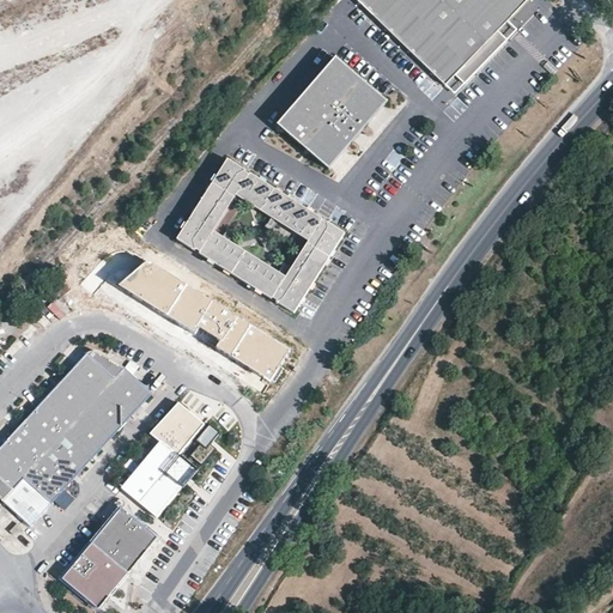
[(485,41),(442,0),(358,0),(444,84),(485,41)]
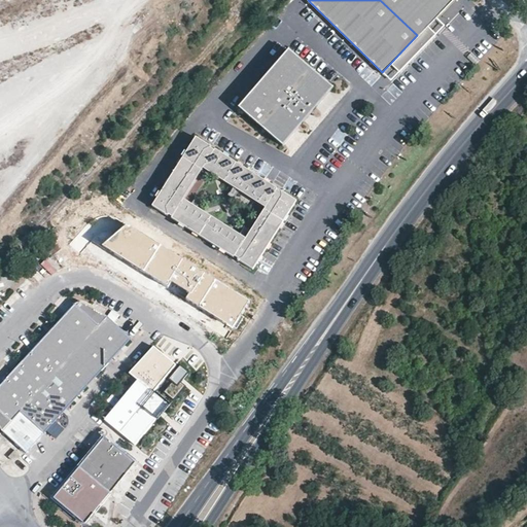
[(380,0),(417,35),(451,0),(380,0)]
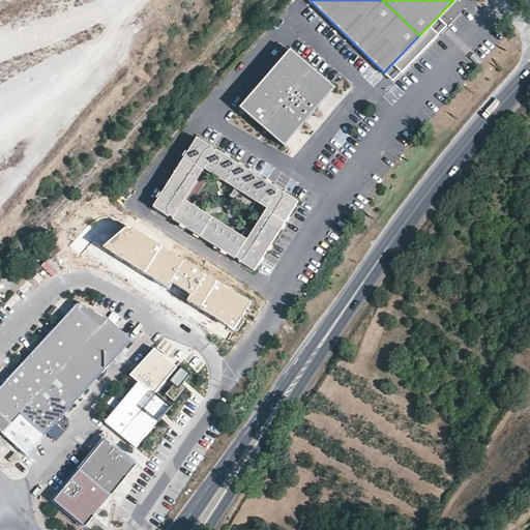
[(291,46),(237,106),(281,144),(334,85),(291,46)]
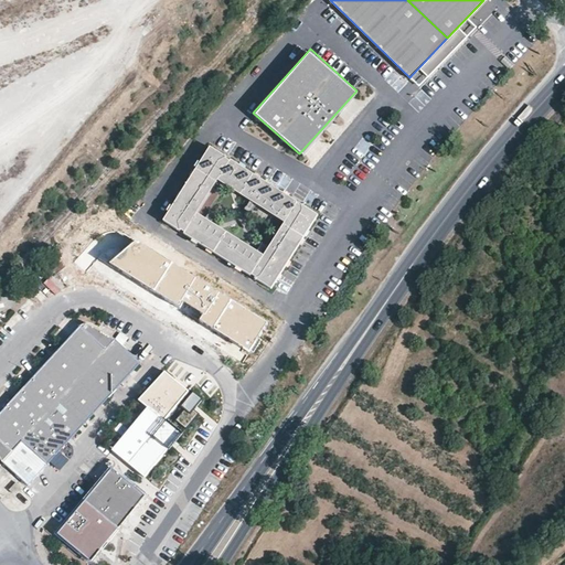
[(208,144),(163,212),(272,281),(316,213),(208,144)]
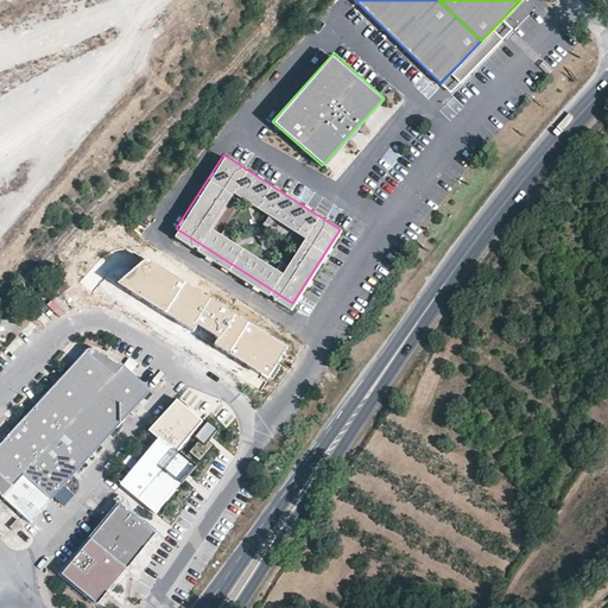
[(287,347),(146,259),(118,283),(192,331),(197,325),(217,337),(214,343),(268,377),(287,347)]
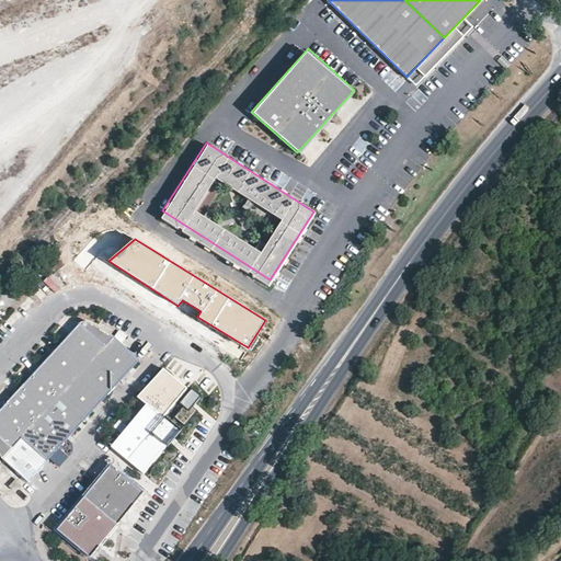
[(71,261),(56,271),(63,282),(79,272),(71,261)]
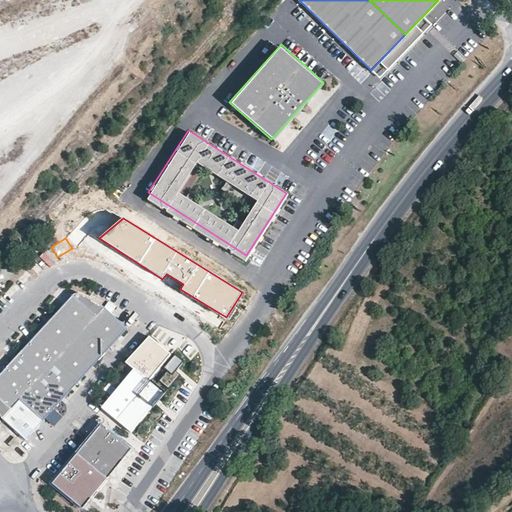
[(83,294),(78,293),(0,378),(0,409),(5,418),(28,439),(130,329),(107,308),(83,294)]
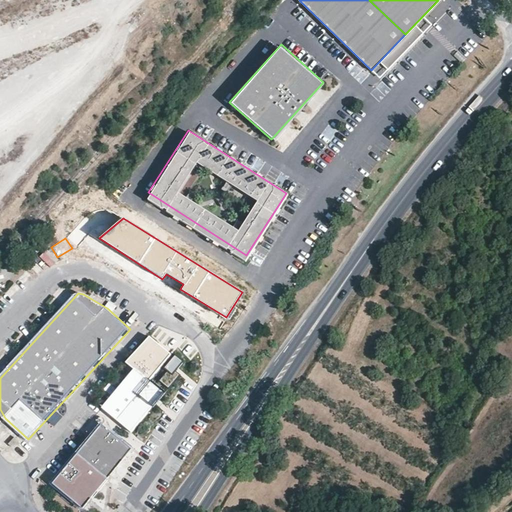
[(101,407),(131,433),(165,393),(150,380),(172,354),(149,335),(126,362),(134,369),(101,407)]
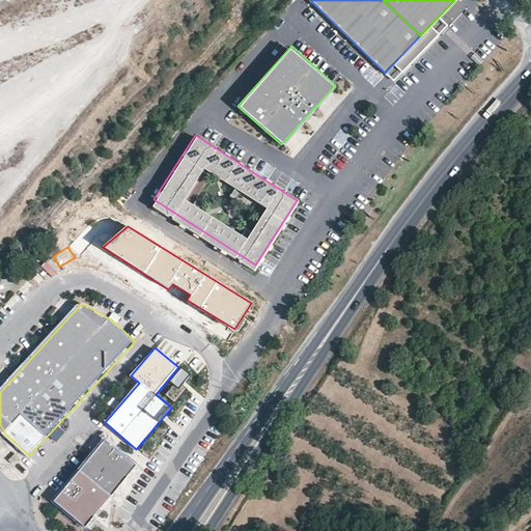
[(188,374),(182,368),(171,382),(174,384),(165,394),(174,401),(186,389),(180,385),(188,374)]
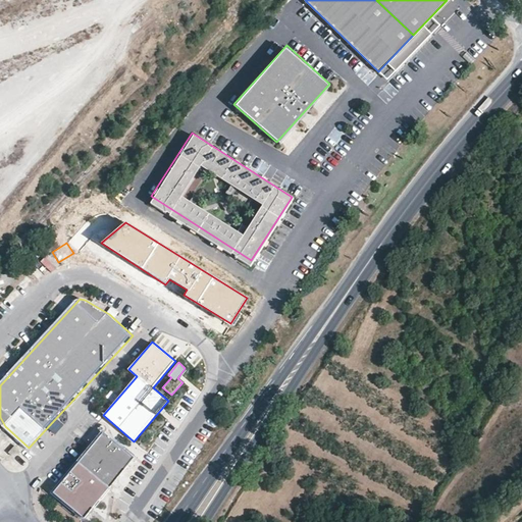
[(107,434),(81,464),(109,491),(137,462),(107,434)]
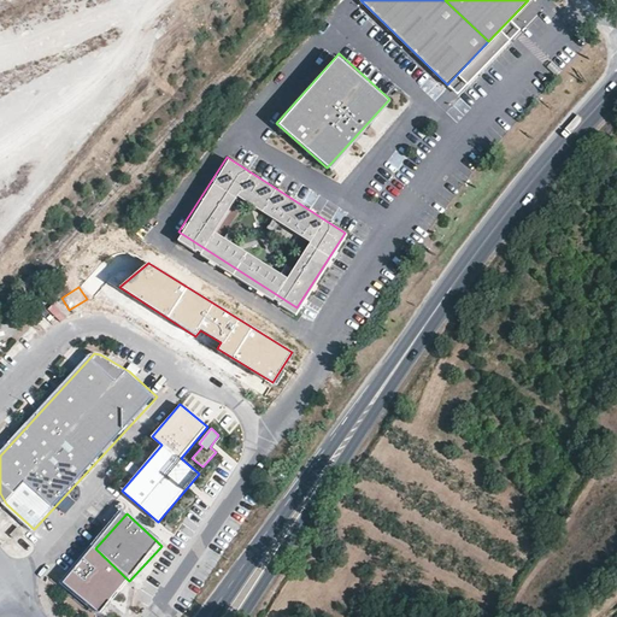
[(21,528),(13,535),(18,539),(24,532),(21,528)]
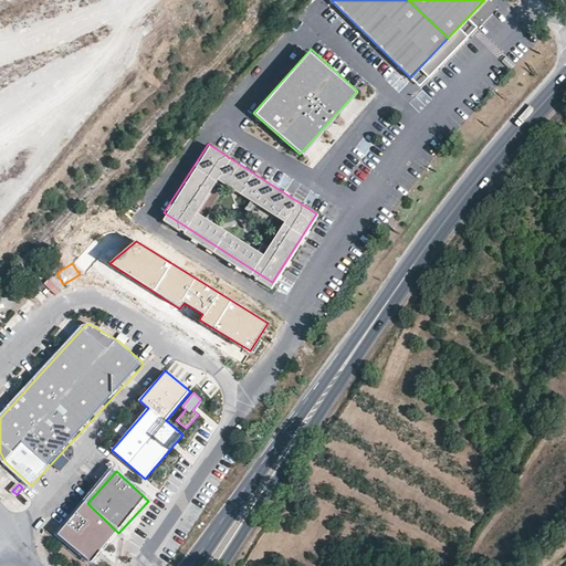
[(118,533),(87,503),(62,531),(95,559),(118,533)]
